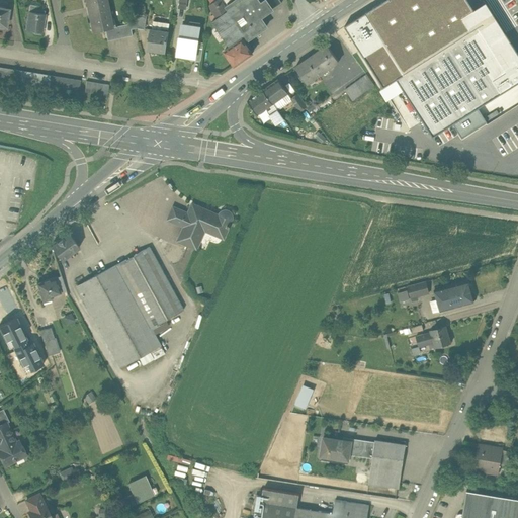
[(86,0),(92,31),(105,29),(112,27),(112,26),(106,0),(86,0)]
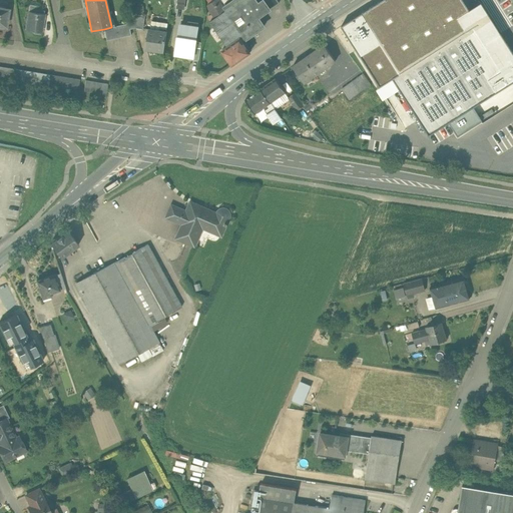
[(226,9),(219,0),(213,0),(208,4),(210,11),(214,17),(226,9)]
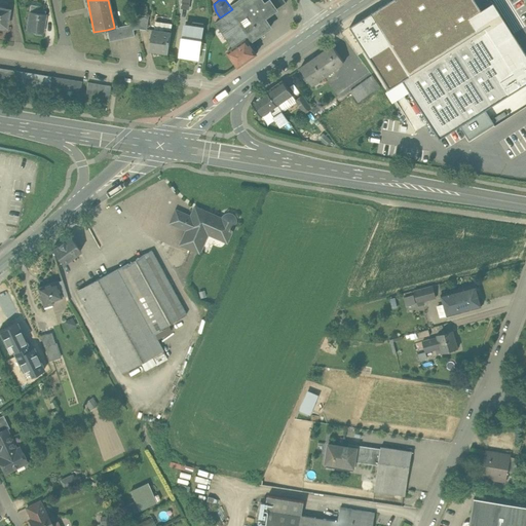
[(225,0),(232,9),(245,0),(225,0)]
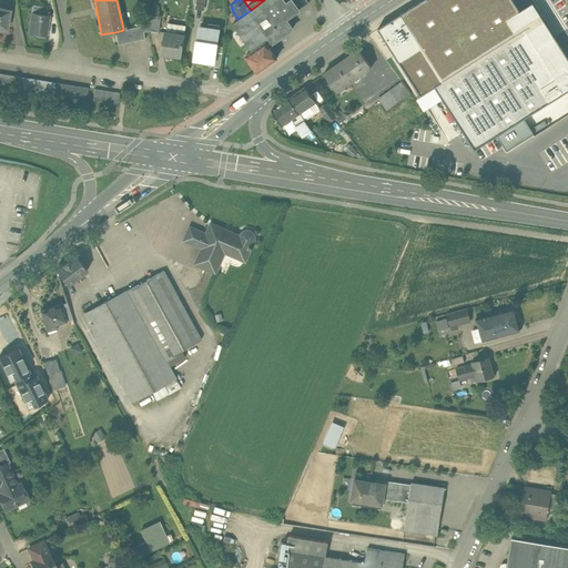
[(283,0),(264,0),(251,10),(273,42),(293,29),(282,13),(288,9),(293,14),(293,13),(286,4),(283,0)]
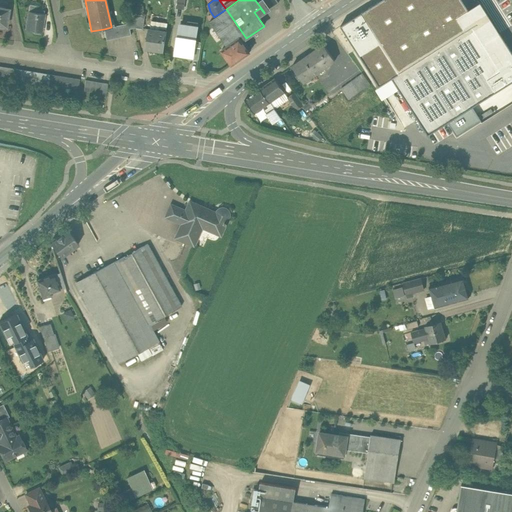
[(277,0),(262,0),(263,0),(258,4),(264,12),(279,2),(277,0)]
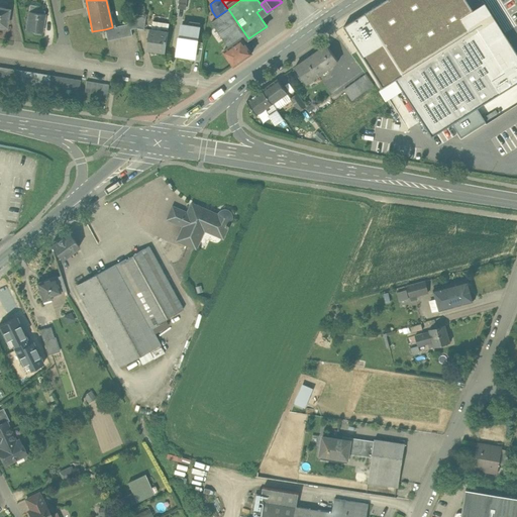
[(466,0),(387,0),(344,28),(384,87),(381,89),(388,98),(403,88),(397,78),(493,14),(484,0),(476,5),(472,8),(466,0)]
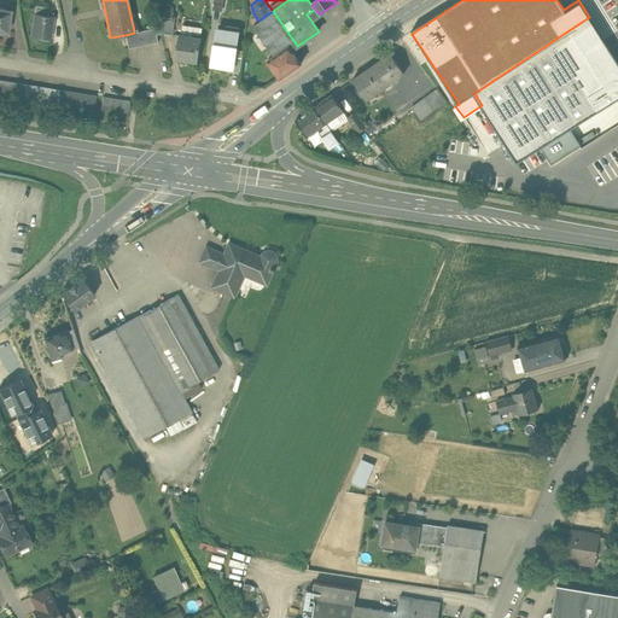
[(45,7),(35,5),(34,13),(45,15),(45,7)]
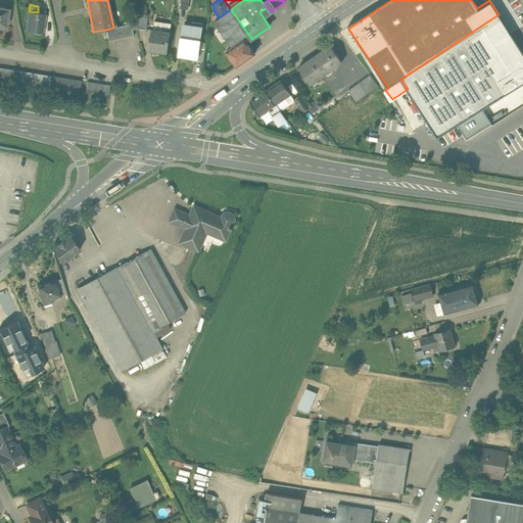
[(9,9),(0,7),(0,28),(4,29),(5,27),(6,27),(9,9)]
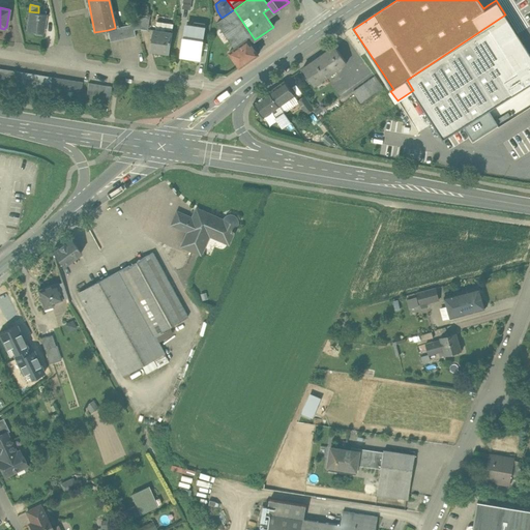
[(255,39),(234,9),(222,18),(223,18),(240,43),(248,38),(251,42),(255,39)]
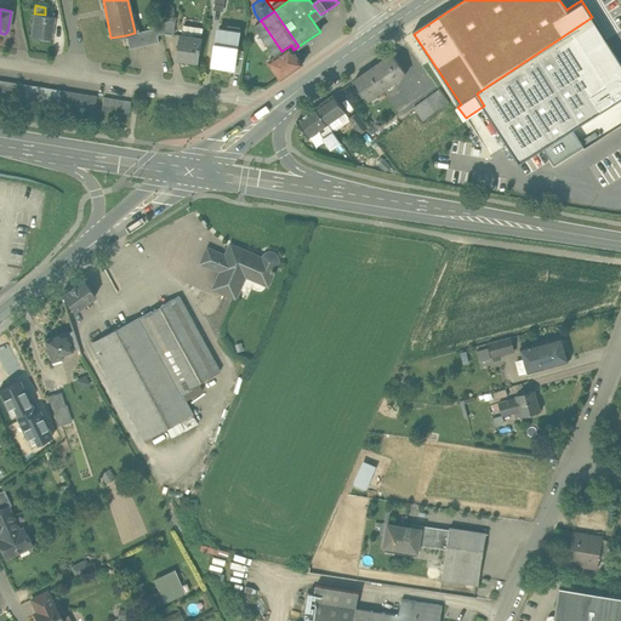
[(45,15),(34,13),(32,35),(41,38),(41,40),(49,41),(50,39),(51,39),(55,17),(45,15)]
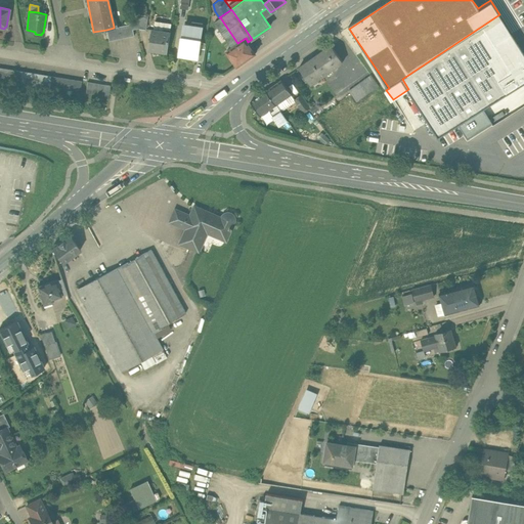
[(148,15),(136,14),(138,23),(139,28),(146,29),(148,15)]
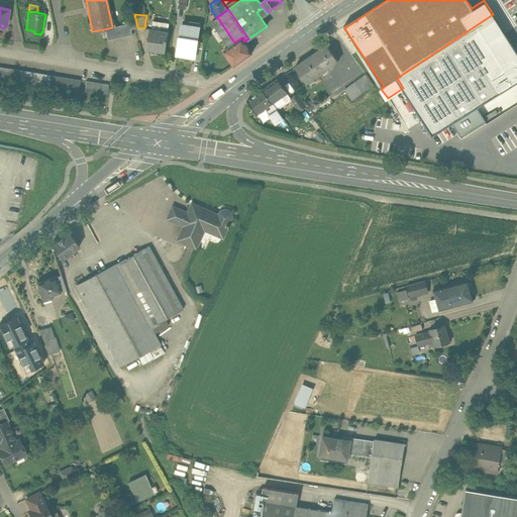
[(478,106),(516,80),(516,49),(493,14),(397,78),(403,88),(433,133),(452,120),(462,136),(487,120),(478,106)]
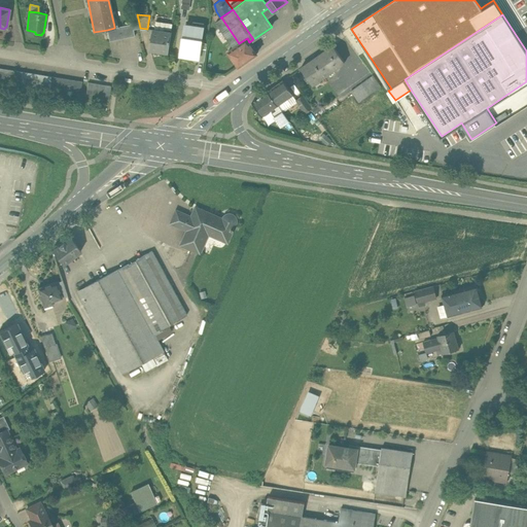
[(239,43),(221,18),(216,22),(234,47),(239,43)]
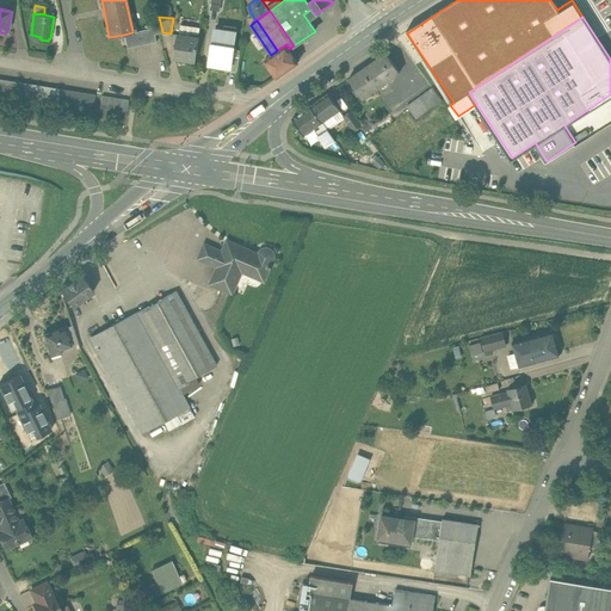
[(161,26),(133,32),(124,35),(127,48),(158,42),(155,35),(162,32),(161,26)]
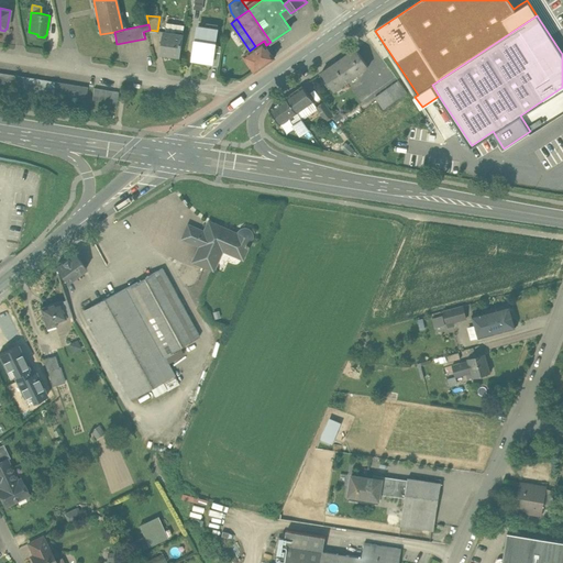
[(188,61),(212,63),(216,26),(191,24),(188,61)]
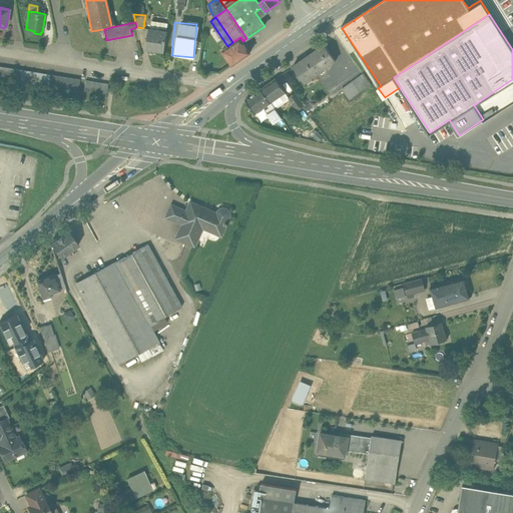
[(166,31),(149,29),(146,48),(147,49),(147,47),(156,49),(156,50),(163,51),(166,31)]
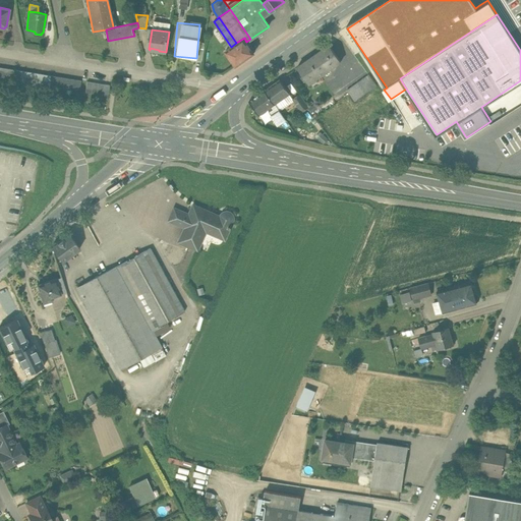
[(231,47),(226,51),(236,65),(254,53),(246,42),(244,38),(236,43),(231,47)]
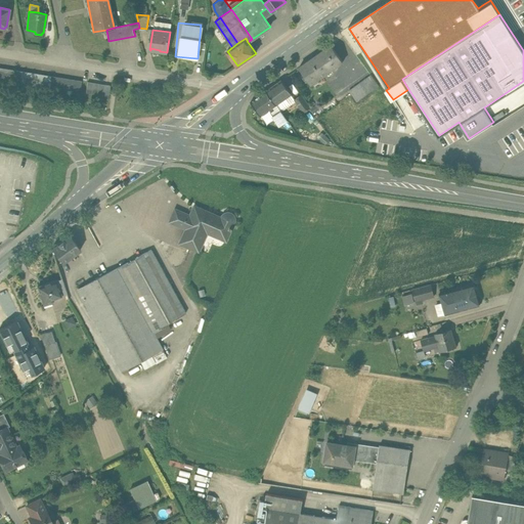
[(331,46),(300,67),(299,68),(311,84),(312,84),(342,62),(343,62),(331,45),(331,46)]
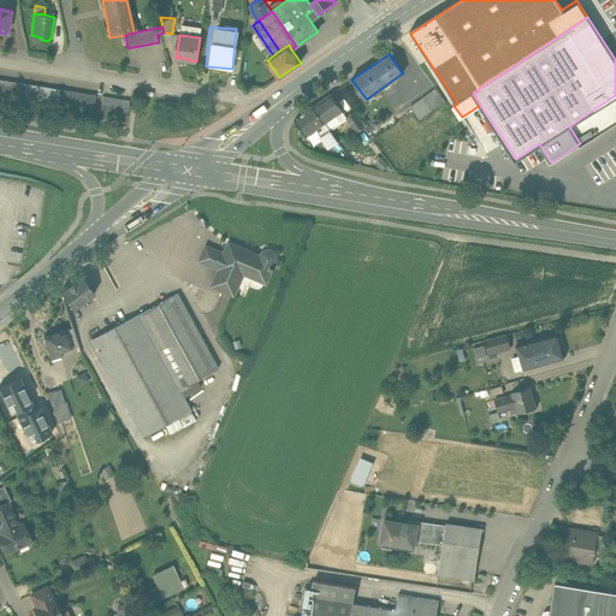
[(96,95),(0,78),(0,94),(94,110),(96,95)]
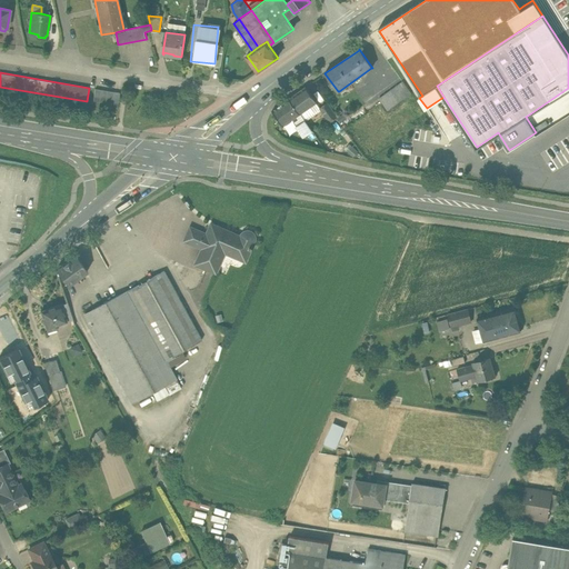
[(402,81),(379,98),(388,110),(411,93),(402,81)]
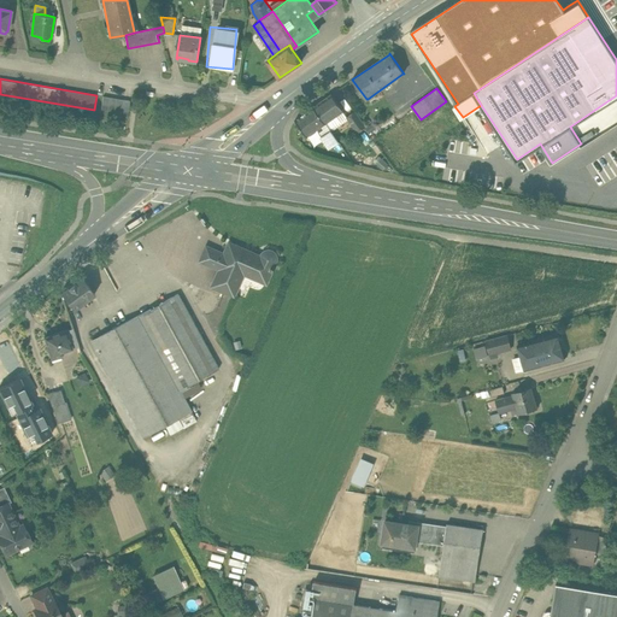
[(331,94),(313,107),(330,131),(331,131),(335,129),(329,121),(344,111),(331,94)]
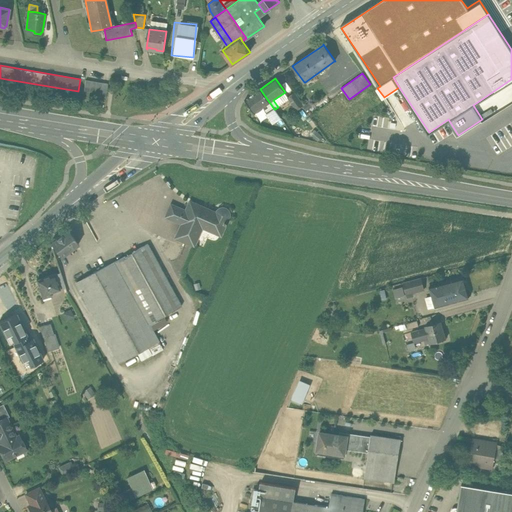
[(108,83),(85,80),(84,91),(106,94),(108,83)]
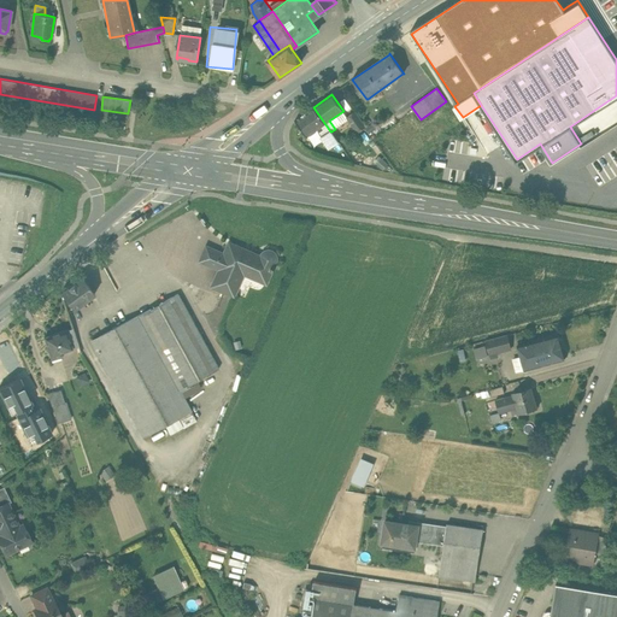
[(313,107),(295,119),(307,136),(322,127),(324,130),(321,133),(323,136),(330,131),(313,107)]
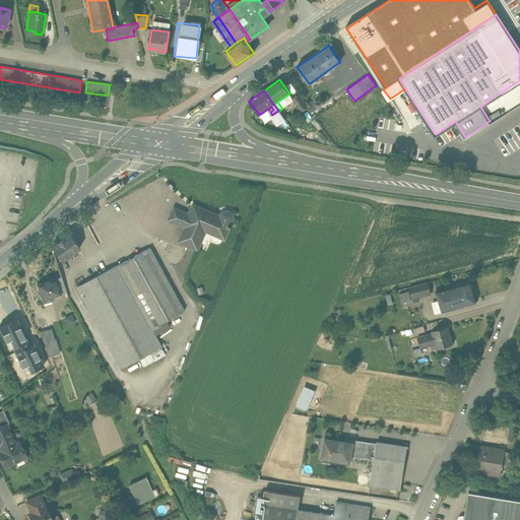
[(294,101),(293,99),(289,93),(277,102),(282,109),(294,101)]
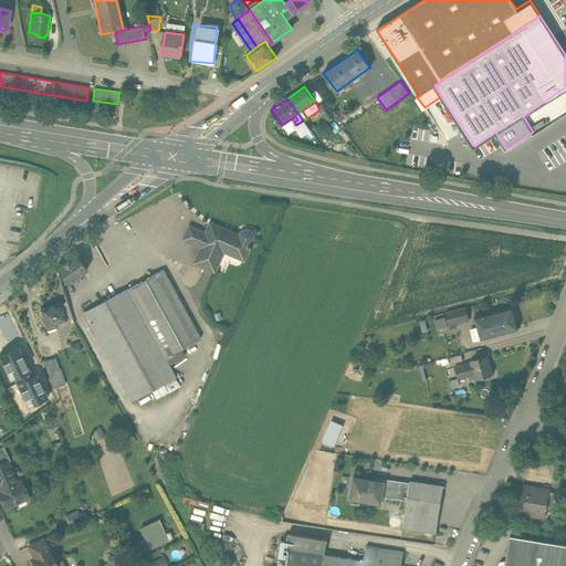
[(335,116),(326,103),(318,107),(320,109),(328,122),(335,116)]
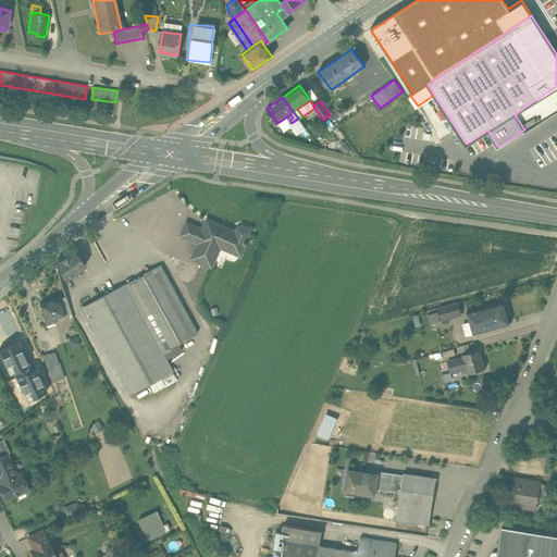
[(336,112),(330,116),(333,121),(339,116),(336,112)]
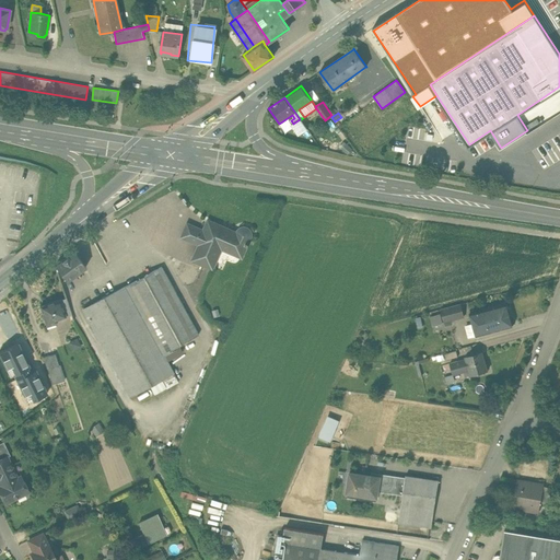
[(307,128),(301,119),(300,119),(293,124),(301,133),(307,128)]
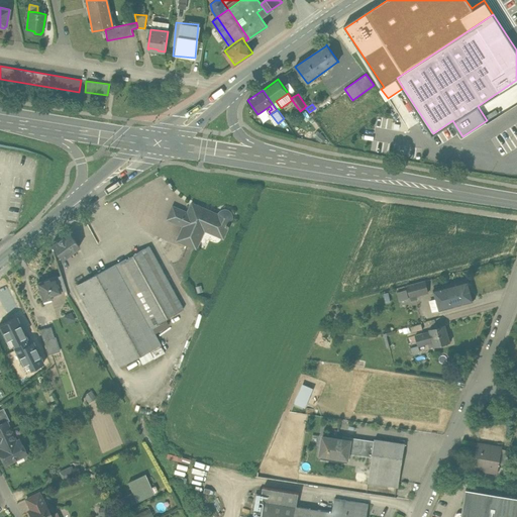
[(201,215),(190,211),(189,213),(174,207),(169,218),(185,225),(179,239),(196,247),(204,228),(223,237),(228,226),(229,227),(230,225),(229,224),(231,218),(231,216),(230,213),(229,212),(226,211),(224,211),(222,212),(220,213),(219,215),(204,209),(203,209),(204,210),(201,215)]
